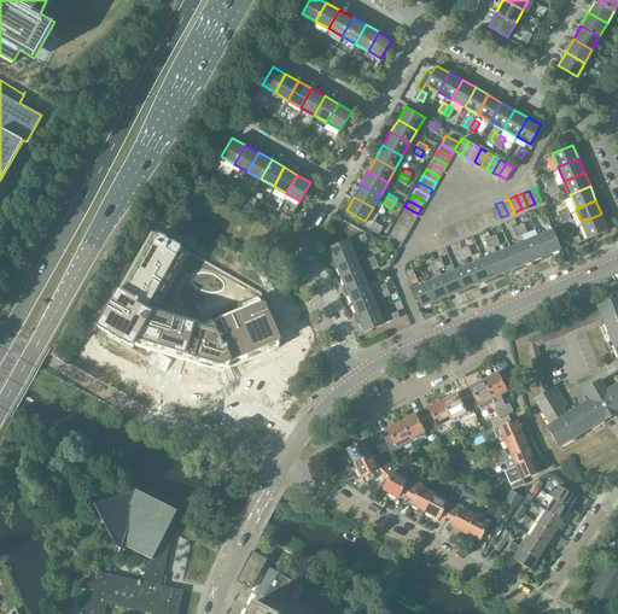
[(501,217),(495,204),(489,208),(494,221),(501,217)]
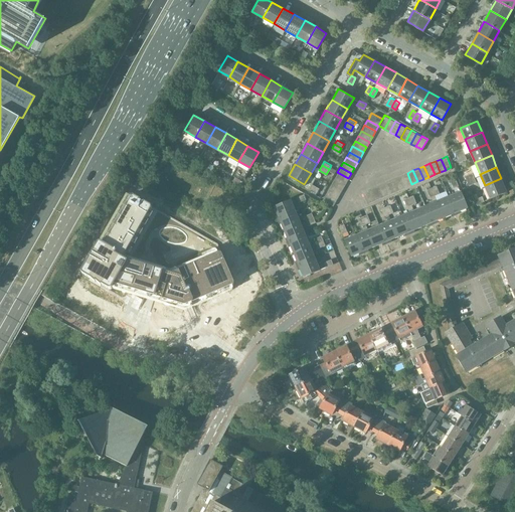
[(348,178),(337,172),(334,178),(345,184),(348,178)]
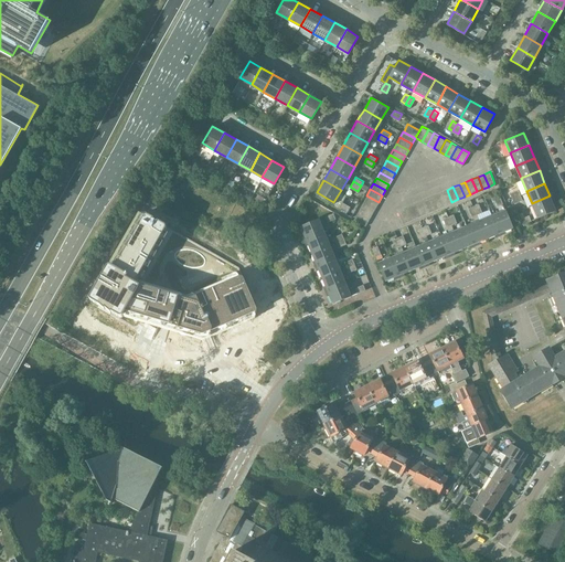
[(451,202),(447,190),(440,192),(446,204),(451,202)]
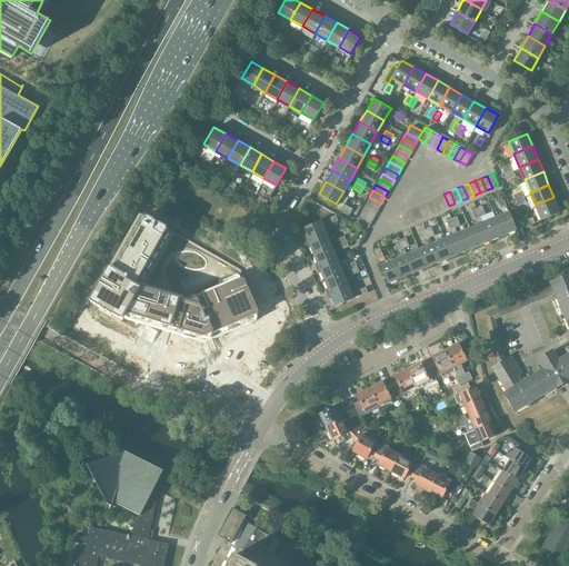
[(449,206),(443,194),(438,196),(442,208),(449,206)]
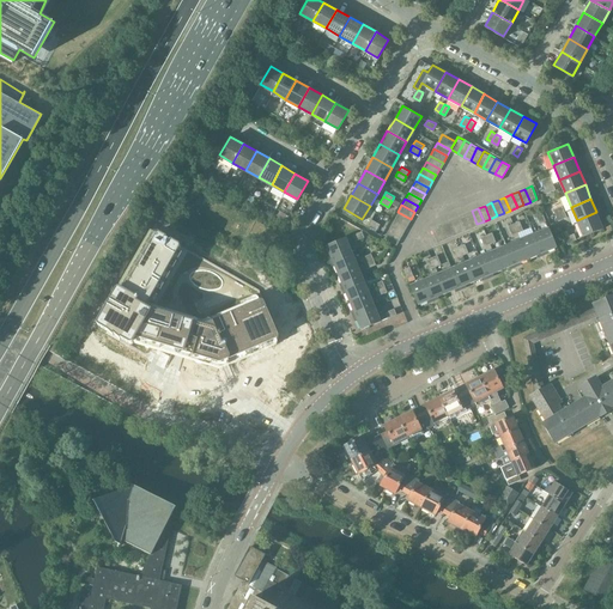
[(477,224),(472,211),(465,213),(471,227),(477,224)]
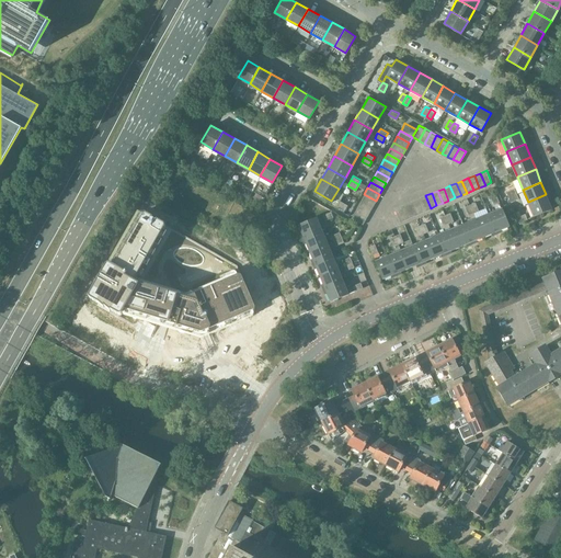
[(376,201),(364,194),(361,200),(373,206),(376,201)]
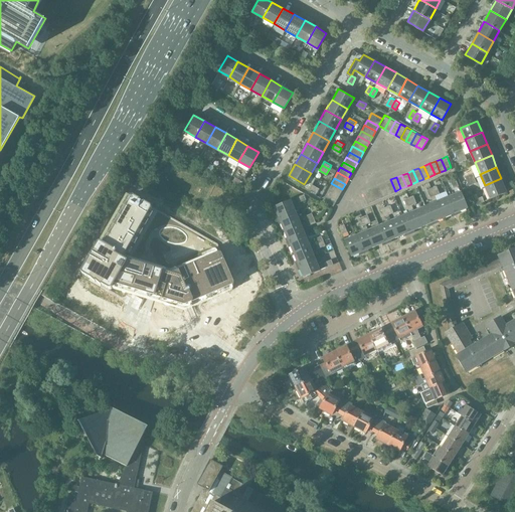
[(506,190),(501,178),(485,185),(489,197),(506,190)]
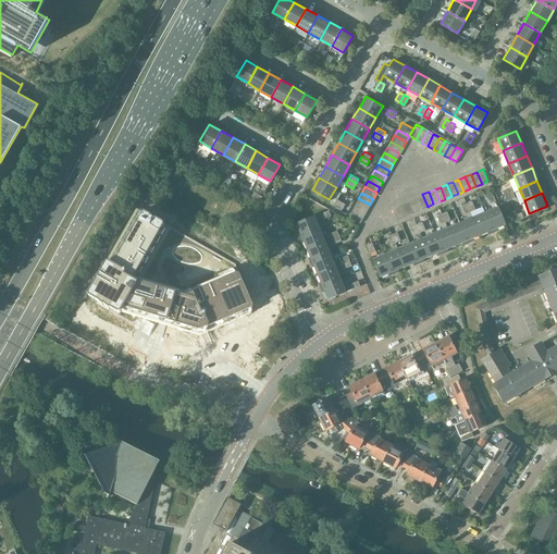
[(428,207),(422,194),(417,197),(421,209),(428,207)]
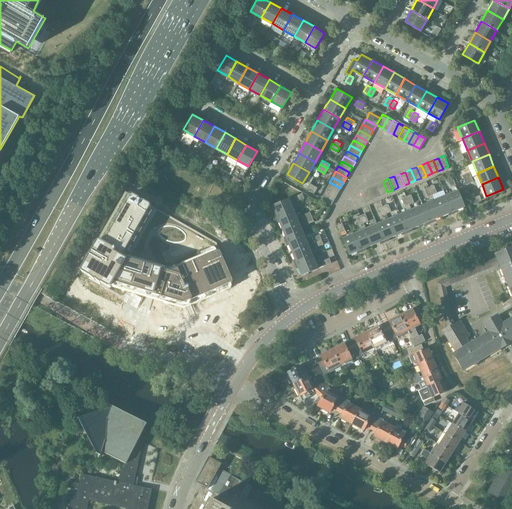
[(387,192),(383,181),(377,183),(382,194),(387,192)]
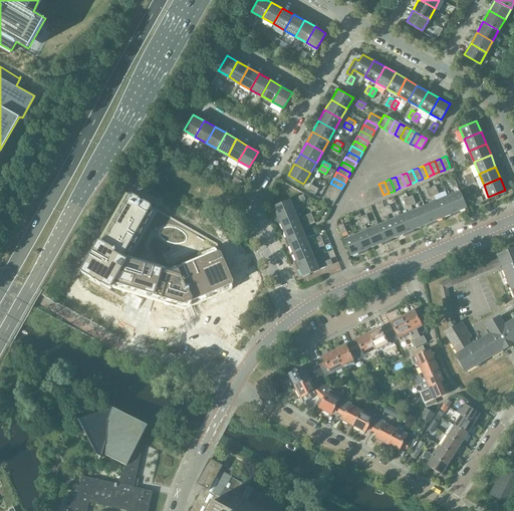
[(309,187),(315,191),(318,187),(311,183),(309,187)]
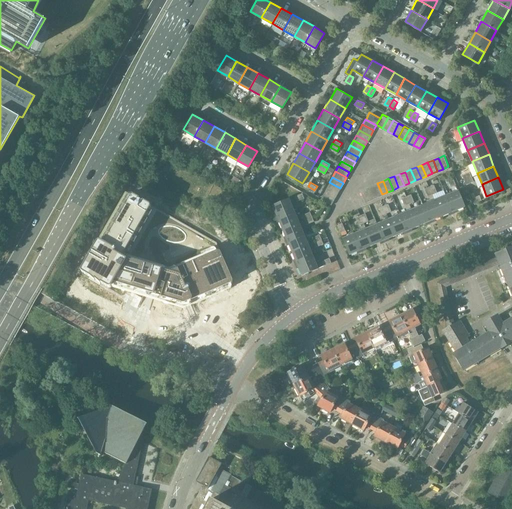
[(340,188),(329,182),(326,187),(337,193),(340,188)]
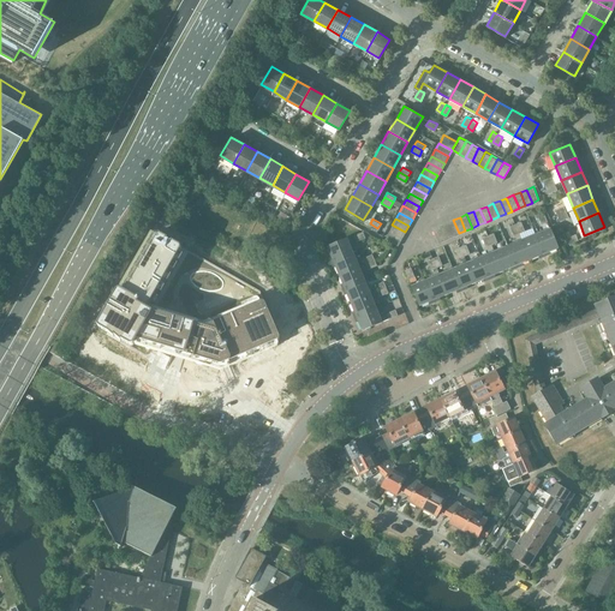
[(453,220),(446,222),(452,235),(459,233),(453,220)]
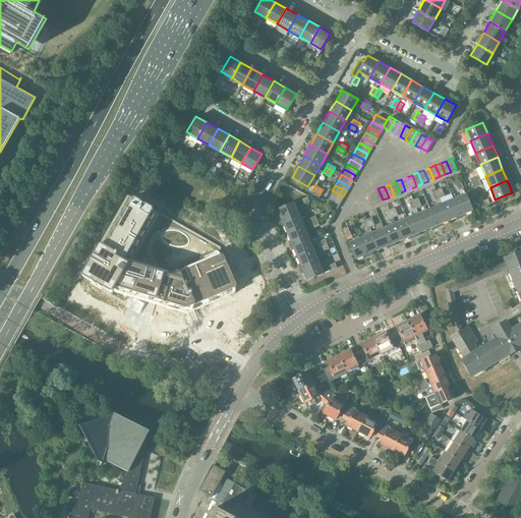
[(383,199),(378,188),(372,191),(378,203),(383,199)]
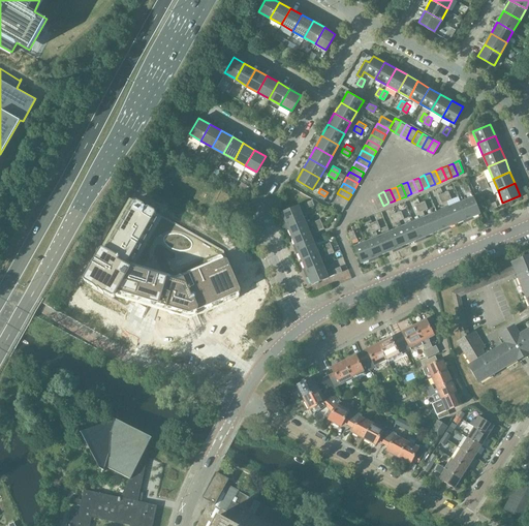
[(348,199),(337,193),(334,198),(345,205),(348,199)]
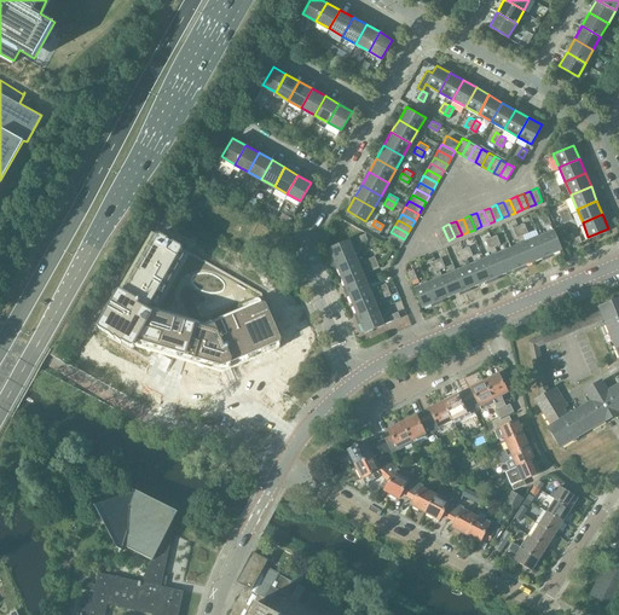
[(449,241),(443,227),(435,230),(441,243),(449,241)]
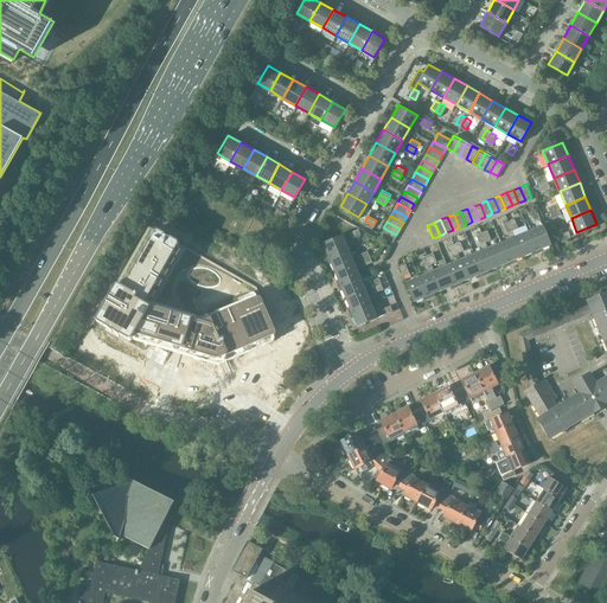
[(542,223),(529,229),(537,249),(550,243),(542,223)]
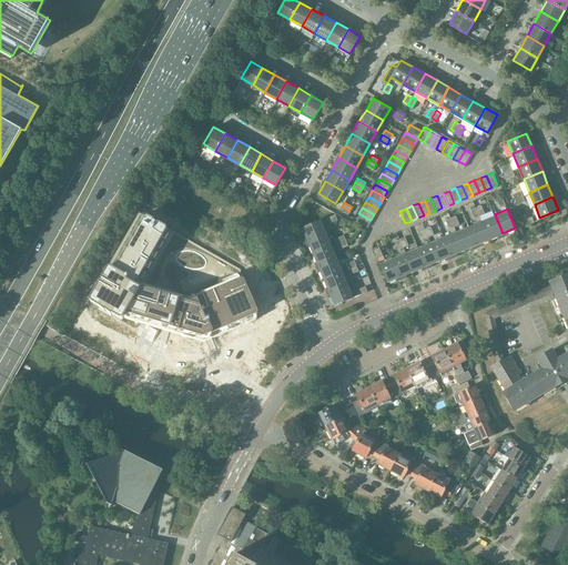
[(89,298),(89,299),(90,299),(90,300),(91,300),(98,304),(97,308),(110,315),(111,312),(119,316),(120,316),(121,316),(122,316),(122,315),(123,315),(123,314),(125,311),(146,318),(168,323),(166,324),(168,324),(178,326),(201,333),(201,334),(202,334),(203,334),(204,334),(204,333),(210,331),(211,331),(233,321),(255,312),(255,311),(256,311),(256,310),(257,310),(257,309),(257,308),(256,308),(244,279),(239,266),(164,223),(145,213),(145,212),(144,212),(143,212),(142,212),(142,213),(141,213),(141,214),(140,213),(110,264),(109,264),(108,264),(108,265),(107,265),(107,266),(90,295),(89,295),(89,296),(89,298)]
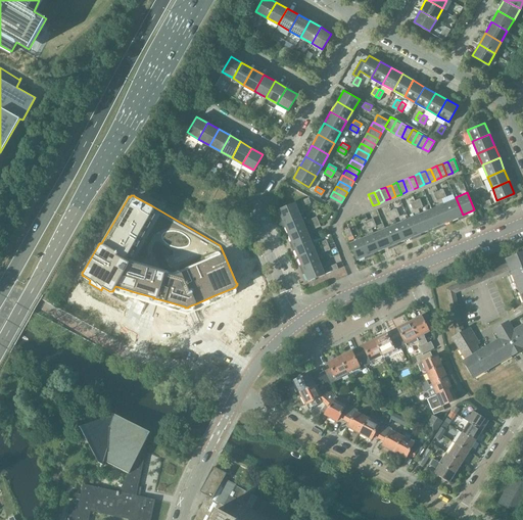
[(341,202),(330,196),(327,201),(338,207),(341,202)]
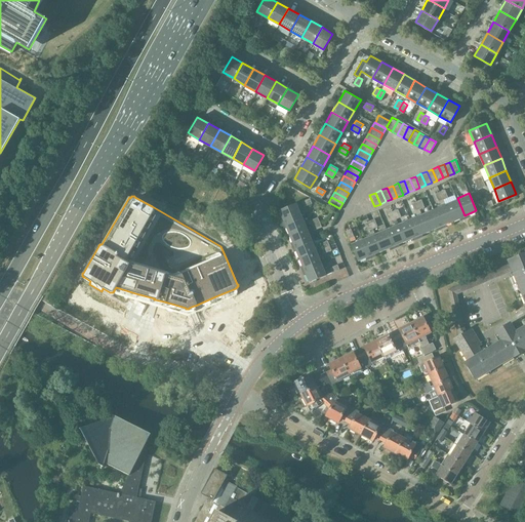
[(457,198),(445,203),(452,221),(465,215),(457,198)]
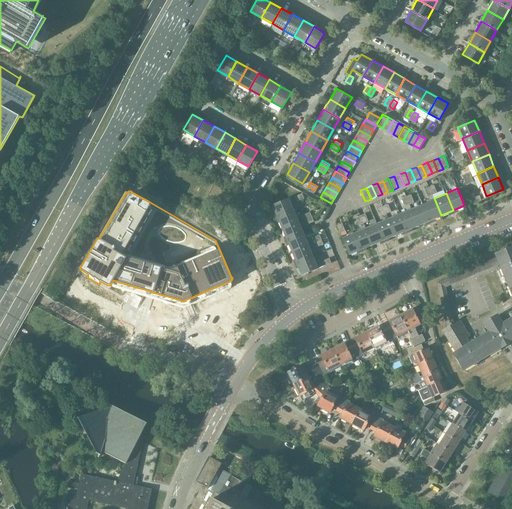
[(294,209),(289,197),(272,204),(277,216),(294,209)]
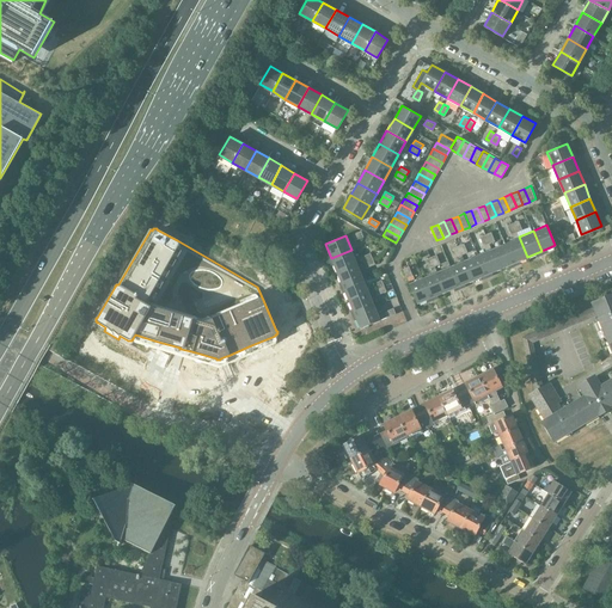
[(519,237),(506,243),(514,263),(527,257),(519,237)]
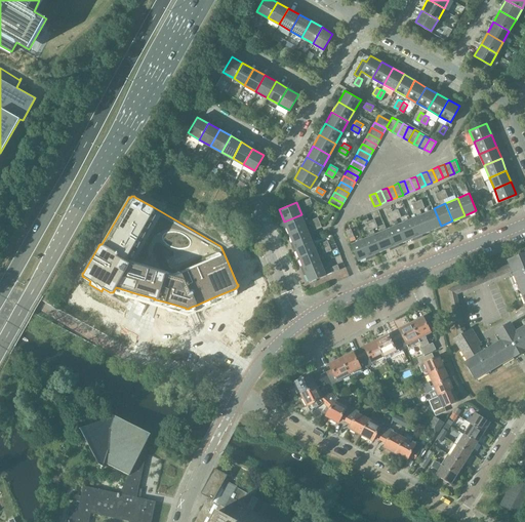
[(441,226),(434,208),(421,213),(429,230),(441,226)]
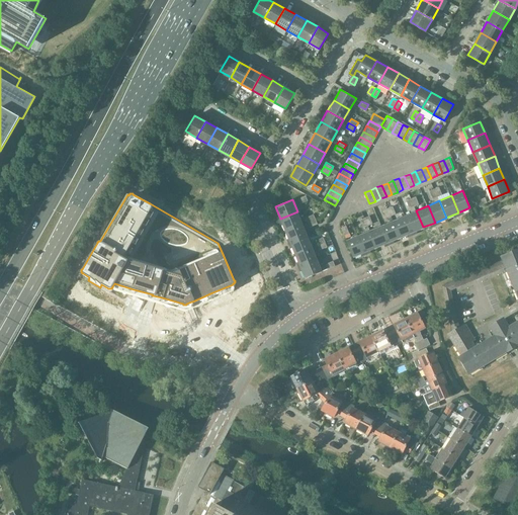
[(423,227),(416,210),(405,215),(412,232),(423,227)]
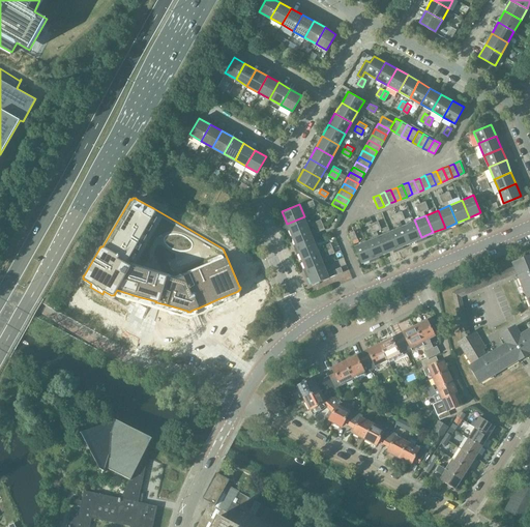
[(310,228),(304,216),(287,224),(292,235),(310,228)]
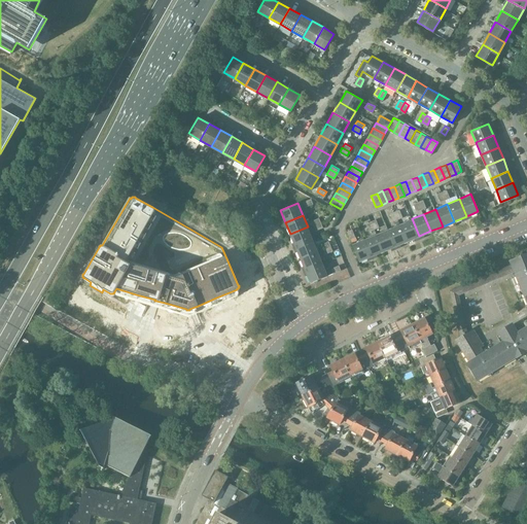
[(412,218),(400,223),(408,241),(419,236),(412,218)]
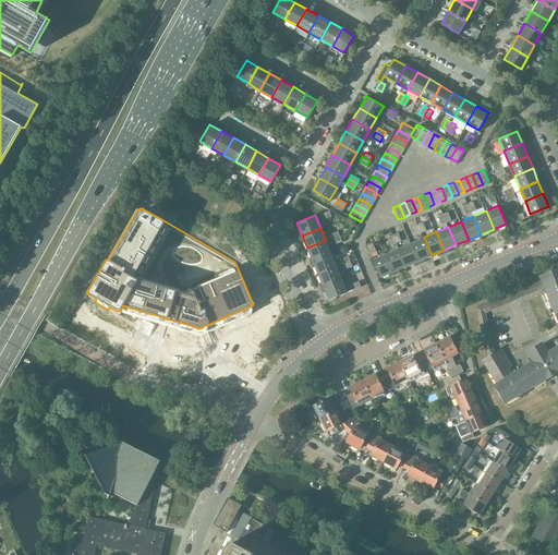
[(424,237),(411,242),(419,261),(432,255),(424,237)]
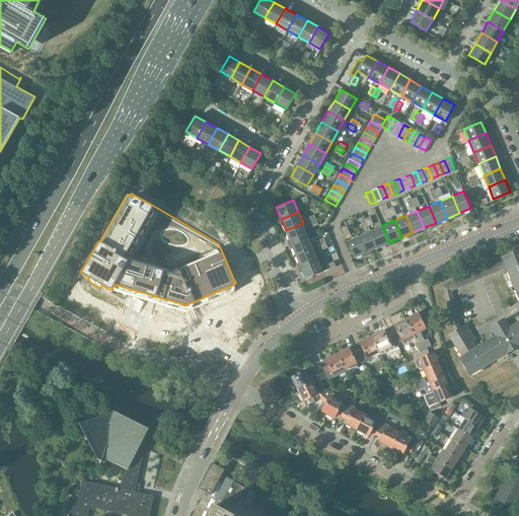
[(286,230),(291,241),(307,235),(303,223),(286,230)]
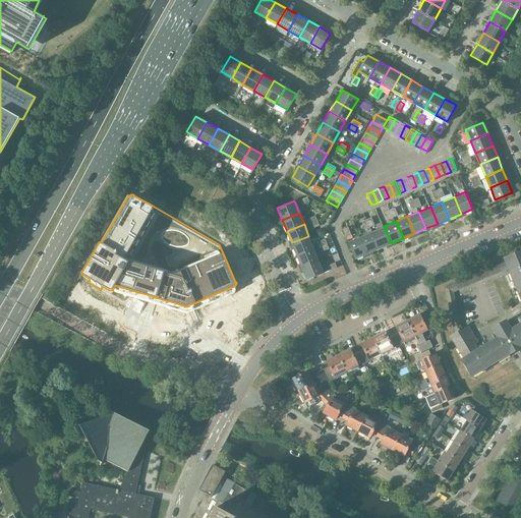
[(391,243),(384,226),(372,231),(380,247),(391,243)]
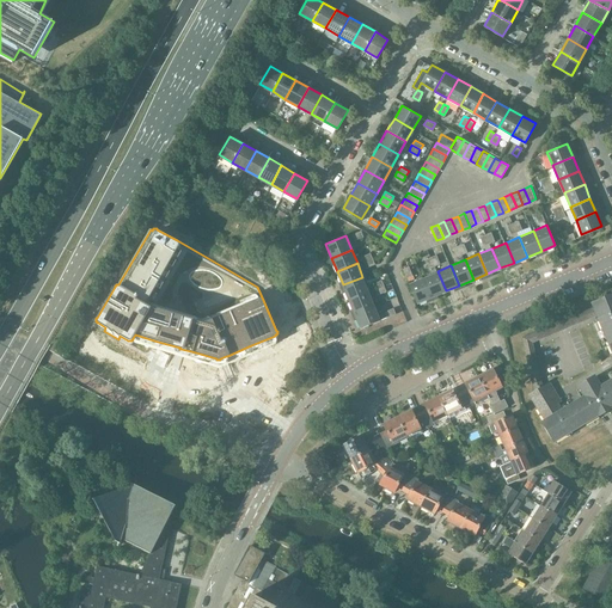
[(446,290),(438,271),(423,276),(432,296),(446,290)]
